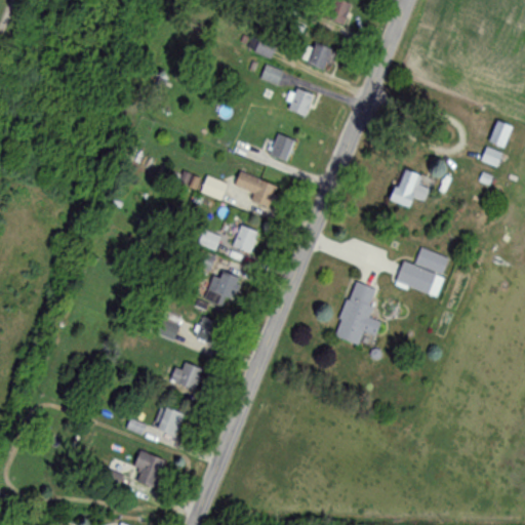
[(350,5),(338,0),(333,0),(325,21),(341,27),(350,5)]
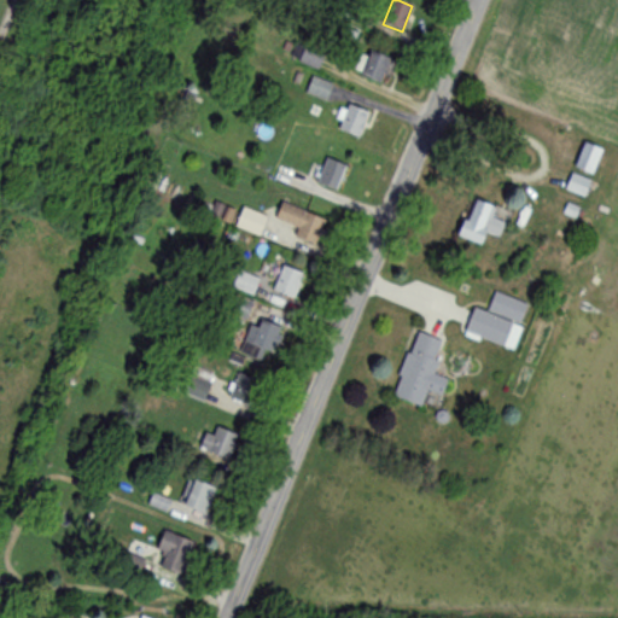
[(292,57),(316,69),(324,57),(298,44),(292,57)]
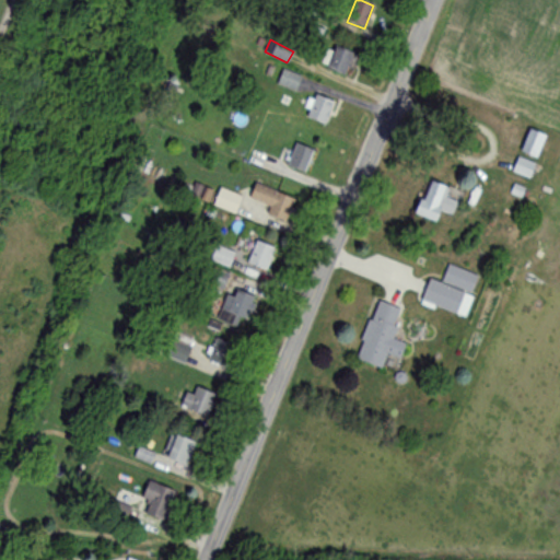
[(353,55),(333,45),(323,66),(343,76),(353,55)]
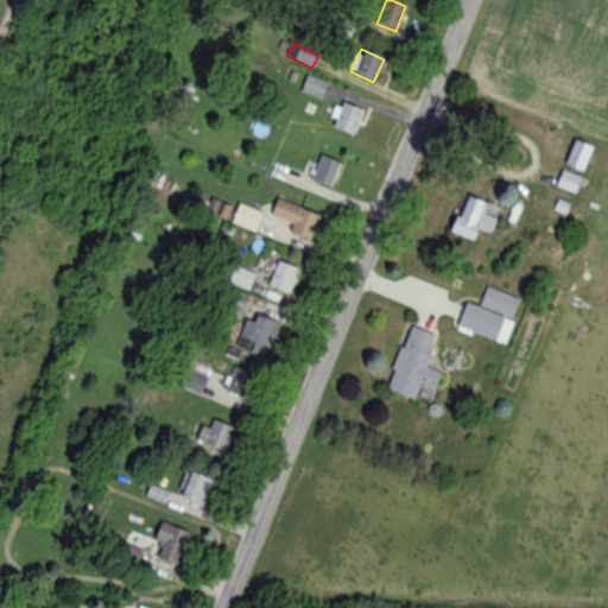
[(327,82),(306,77),(302,93),(322,99),(327,82)]
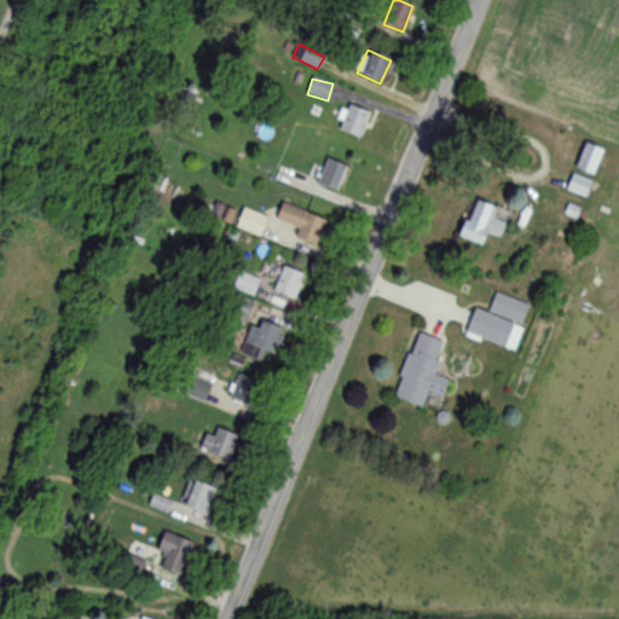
[(336,129),(358,139),(369,114),(348,104),(336,129)]
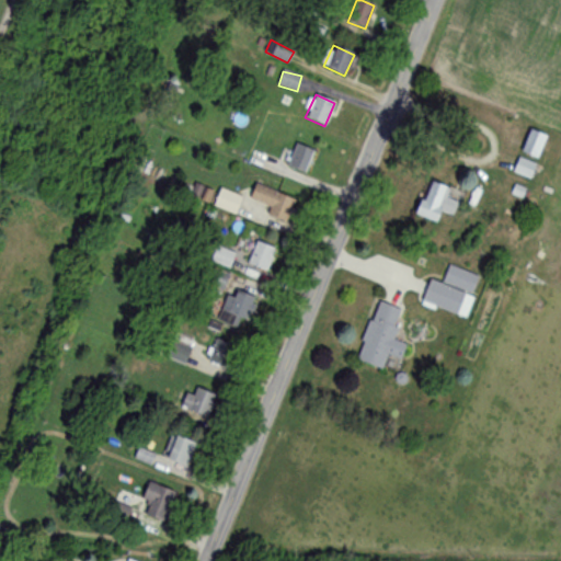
[(546,137),(530,129),(519,152),(536,160),(546,137)]
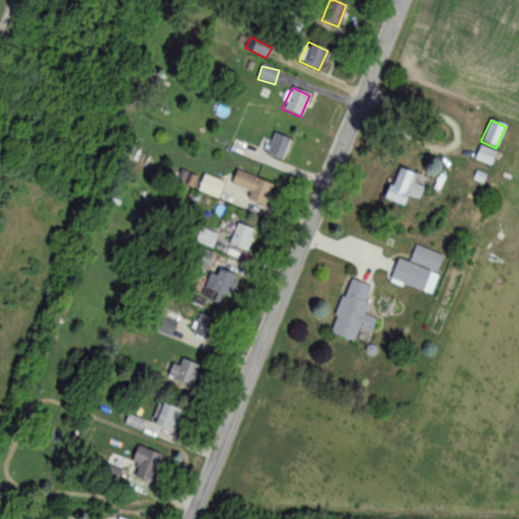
[(281,160),(291,140),(275,133),(266,153),(281,160)]
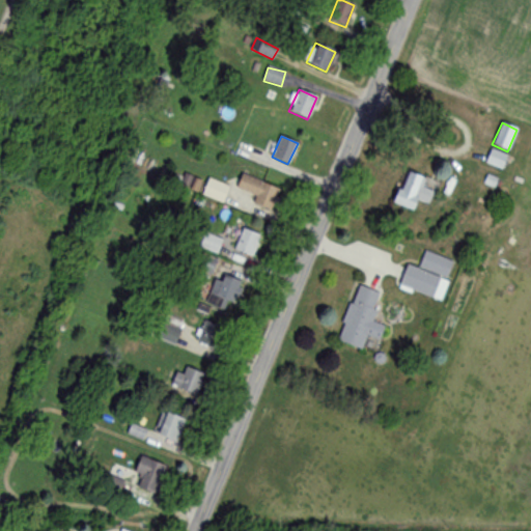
[(485,162),(500,169),(507,156),(493,148),(485,162)]
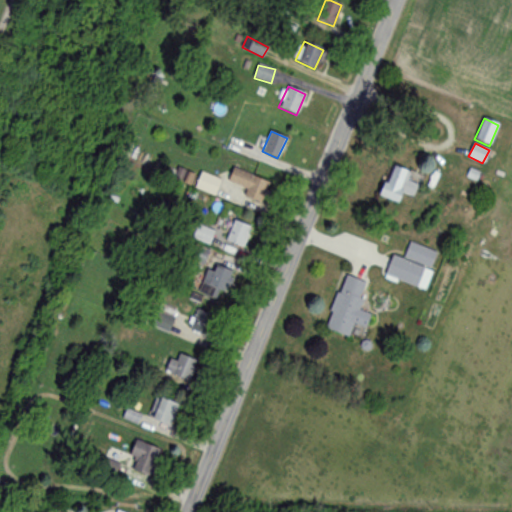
[(411,173),(390,165),(378,197),(398,204),(402,194),(413,198),(417,184),(408,181),(411,173)]
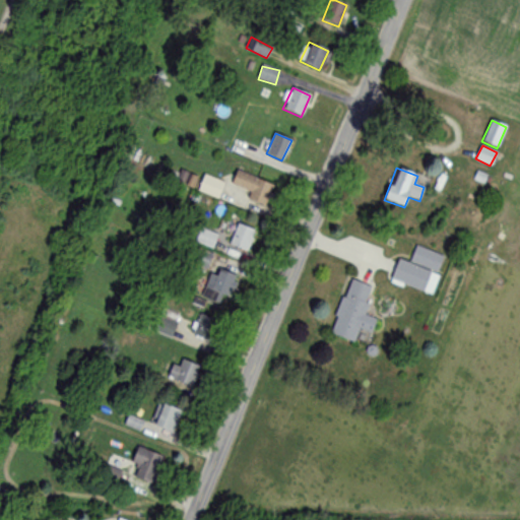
[(231,184),(252,194),(248,201),(263,208),(274,187),(238,170),(231,184)]
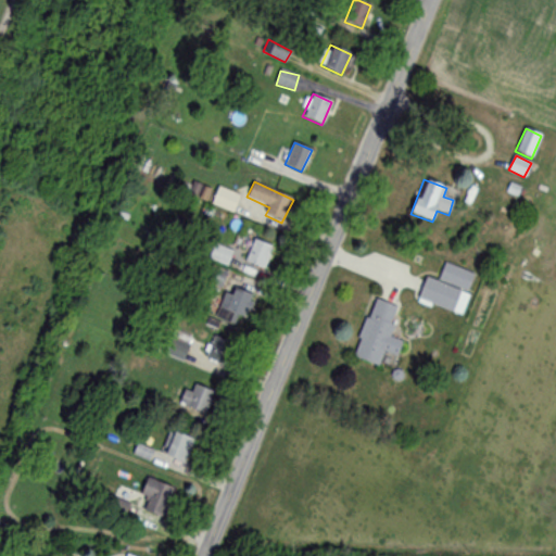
[(191,194),(201,201),(207,191),(198,185),(191,194)]
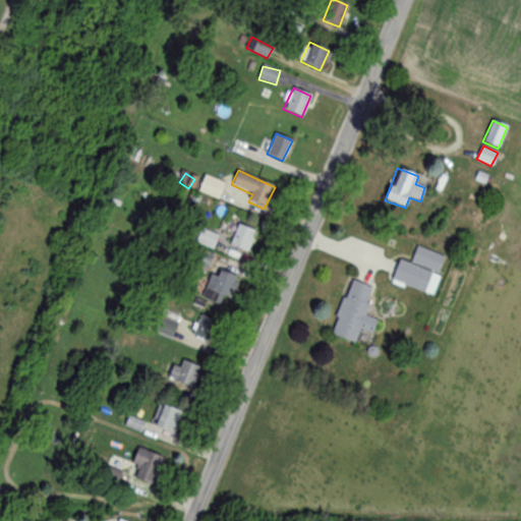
[(225,183),(205,176),(198,192),(219,199),(225,183)]
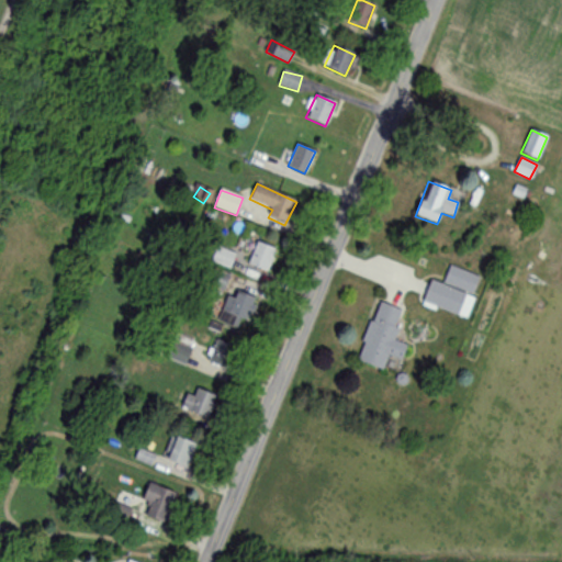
[(246,277),(266,282),(274,248),(255,243),(246,277)]
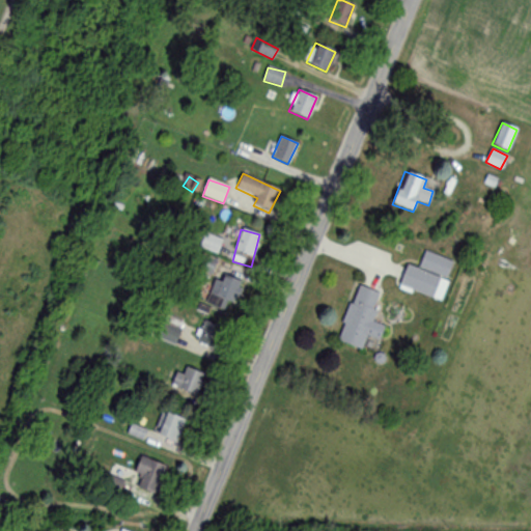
[(453,262),(425,251),(418,270),(407,266),(399,285),(440,301),(448,281),(446,280),(453,262)]
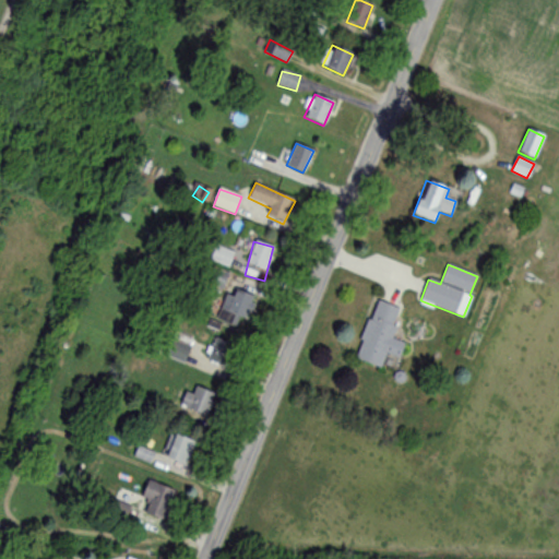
[(239,319),(246,321),(253,296),(233,289),(211,363),(225,367),(239,319)]
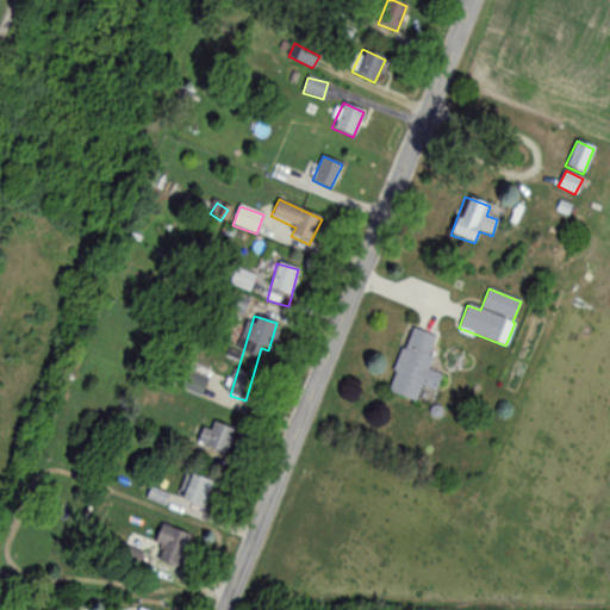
[(388,393),(416,403),(421,387),(436,392),(441,374),(427,369),(436,337),(409,329),(388,393)]
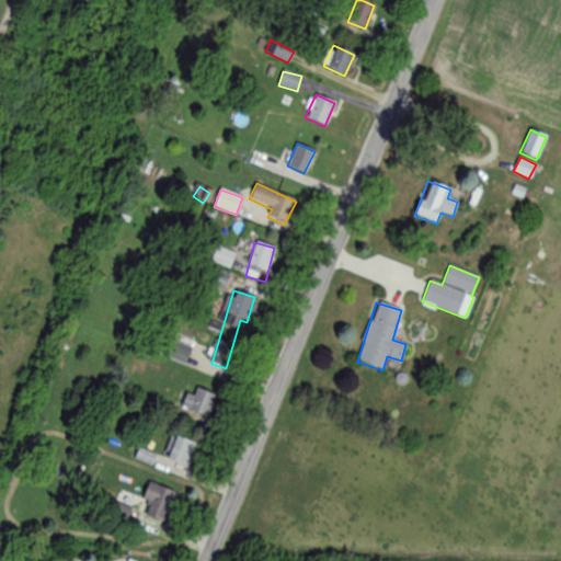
[(216,395),(194,387),(184,412),(206,420),(216,395)]
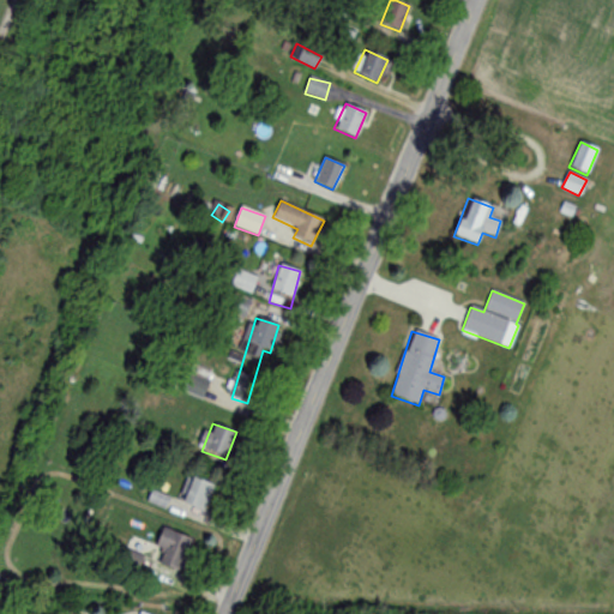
[(214,487),(188,476),(178,503),(203,513),(214,487)]
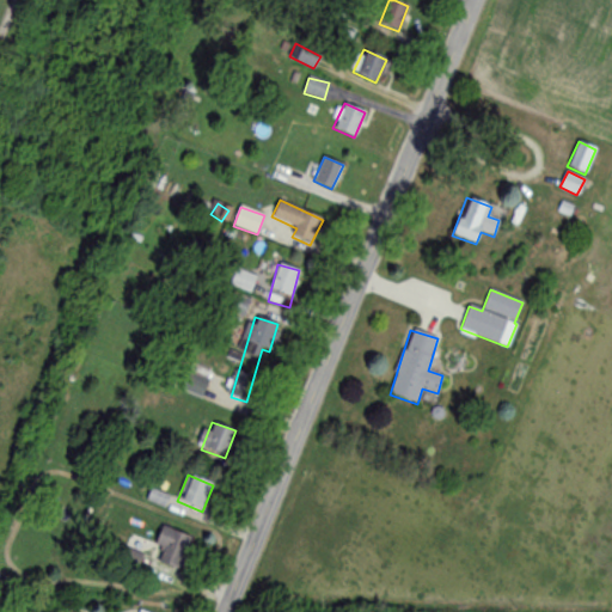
[(173,573),(189,538),(163,526),(147,561),(173,573)]
